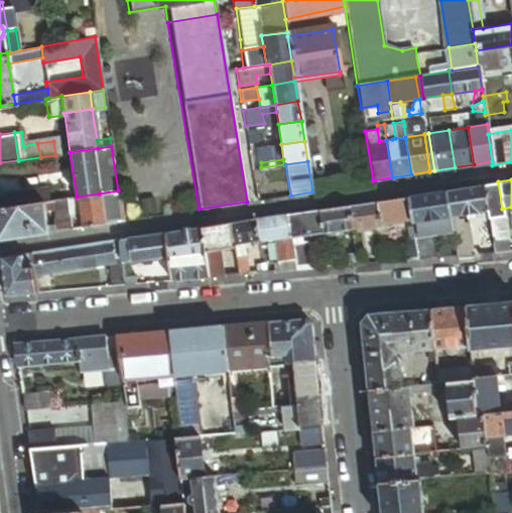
[(502,209),(498,181),(484,183),(487,209),(488,216),(503,214),(502,209)]
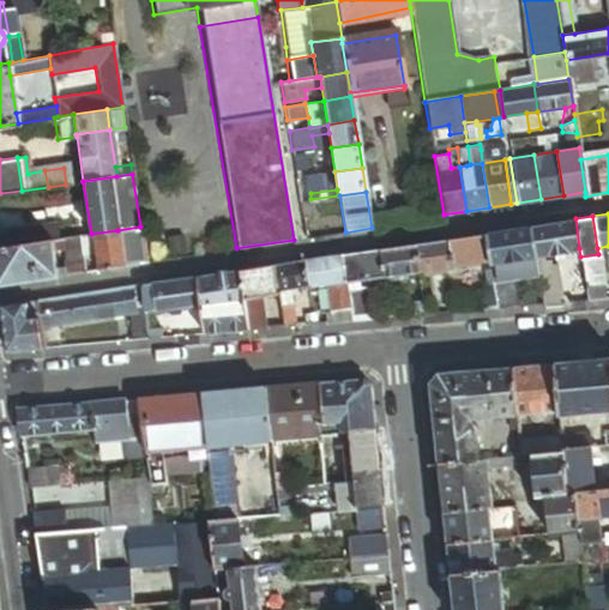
[(579,248),(576,218),(531,225),(536,254),(579,248)]
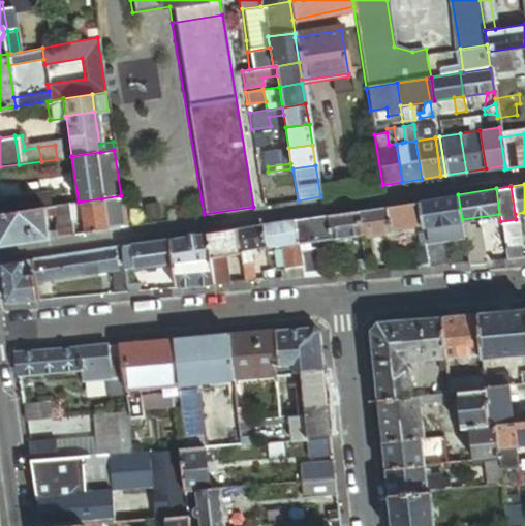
[(39,208),(42,208),(68,204),(70,204),(68,189),(37,193),(39,208)]
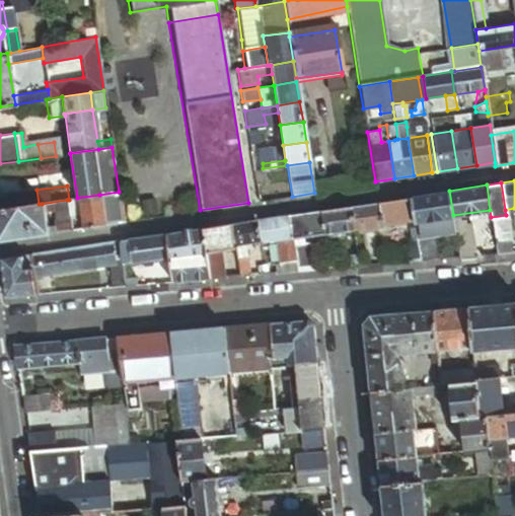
[(453,215),(449,191),(411,197),(415,220),(415,221),(453,215)]
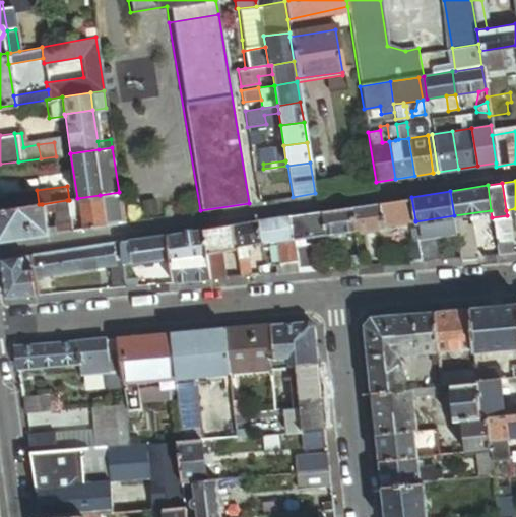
[(105,225),(123,222),(119,192),(100,195),(105,225)]
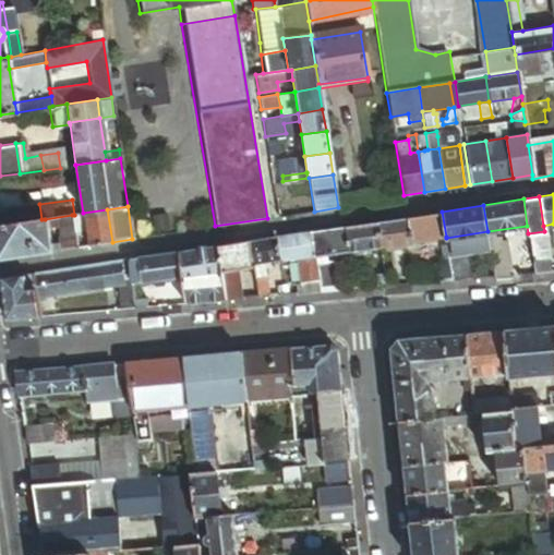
[(112,242),(107,209),(83,213),(83,215),(84,227),(87,245),(112,242)]
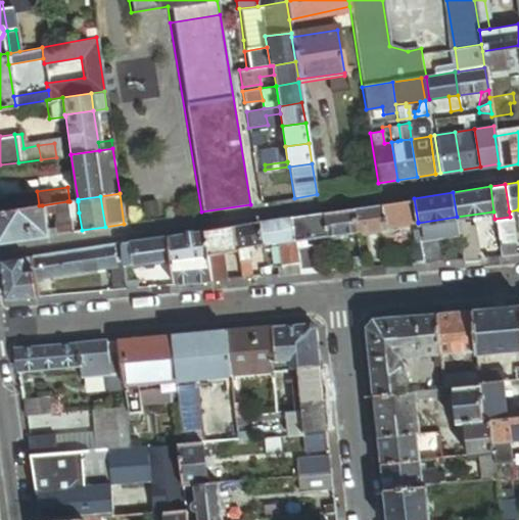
[(418,222),(414,198),(394,200),(397,225),(418,222)]
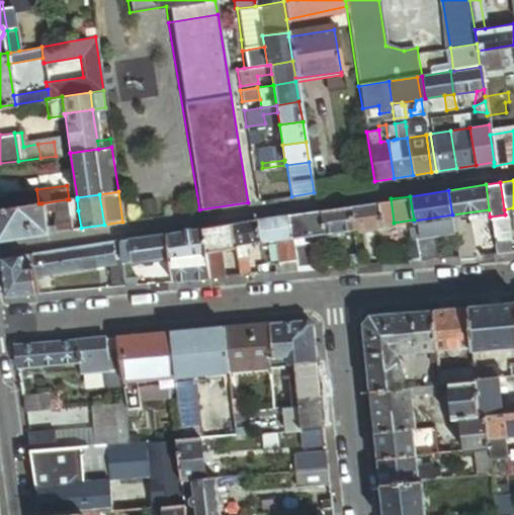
[(391,198),(349,204),(353,229),(394,223),(391,198)]
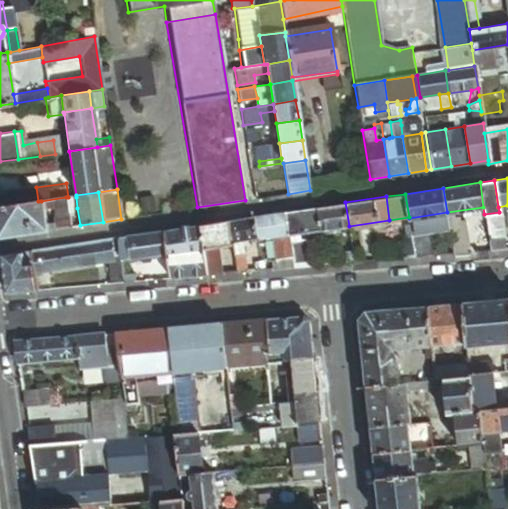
[(66,205),(66,197),(41,201),(42,208),(47,207),(50,210),(59,209),(61,205),(66,205)]
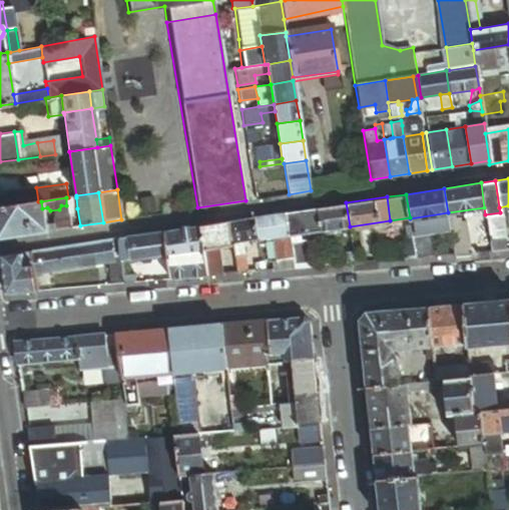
[(69,209),(77,208),(76,197),(67,198),(69,209)]
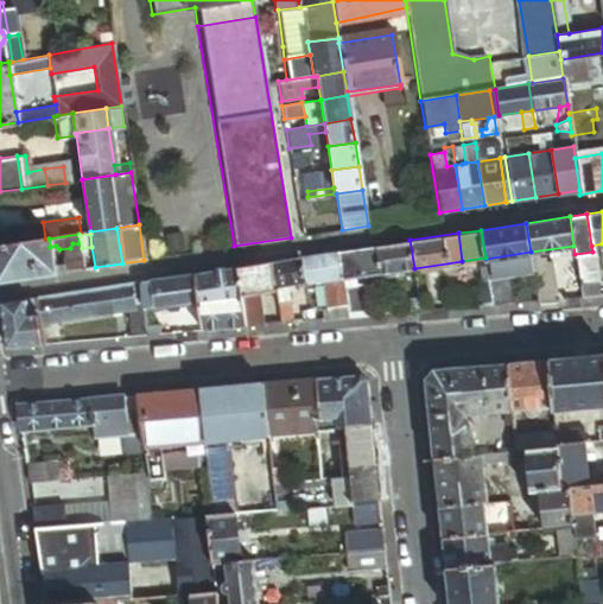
[(50,247),(49,239),(45,239),(0,245),(0,280),(55,273),(50,247)]
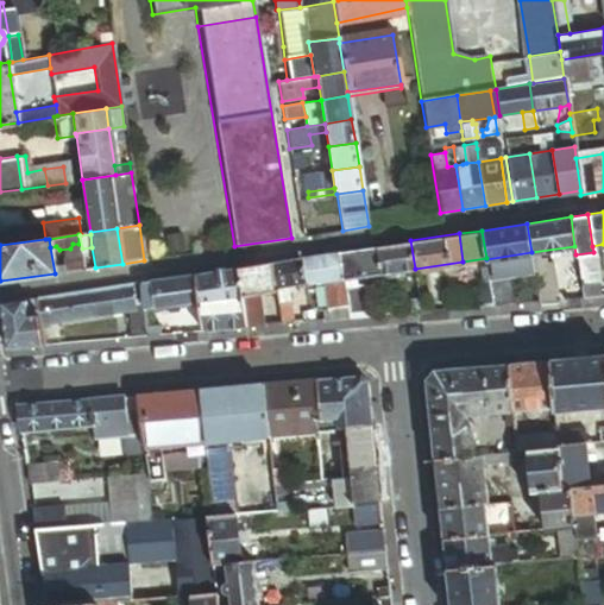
[(415,269),(410,240),(356,249),(360,277),(372,276),(395,272),(415,269)]
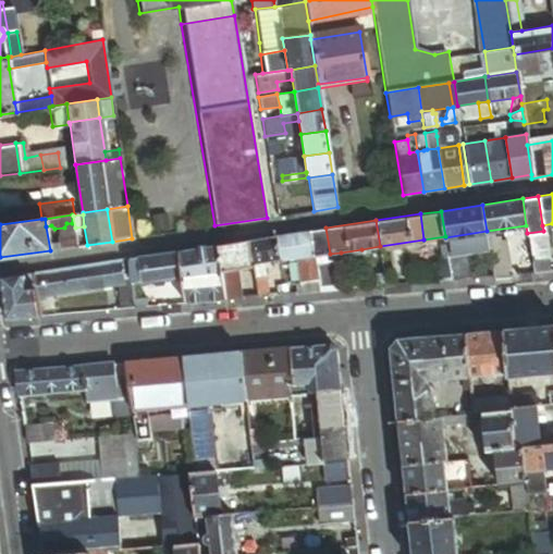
[(50,250),(75,246),(72,223),(66,223),(64,228),(54,229),(51,225),(46,226),(50,250)]
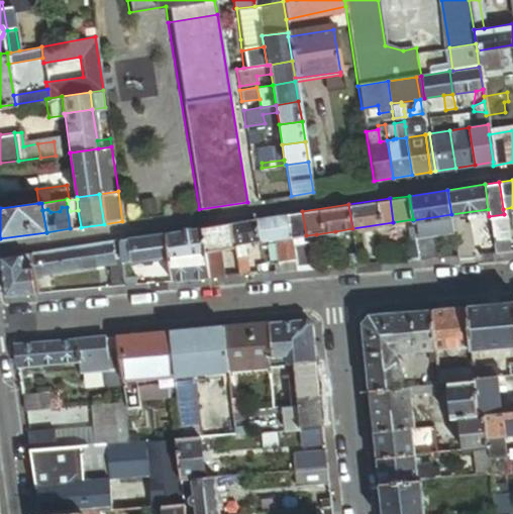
[(302,211),(287,214),(291,236),(291,237),(301,236),(306,235),(302,211)]
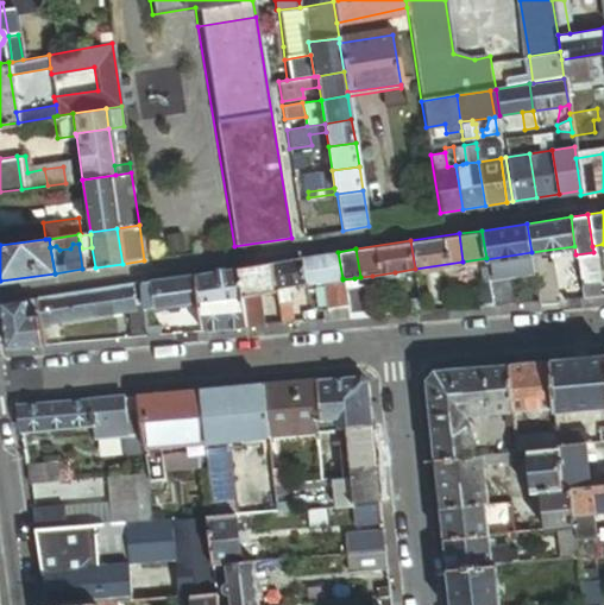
[(343,278),(338,252),(300,258),(304,284),(323,281),(343,278)]
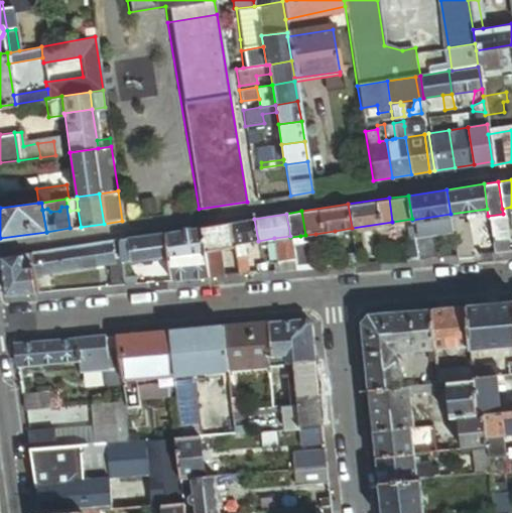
[(494,251),(511,249),(511,243),(508,244),(503,214),(488,216),(494,251)]
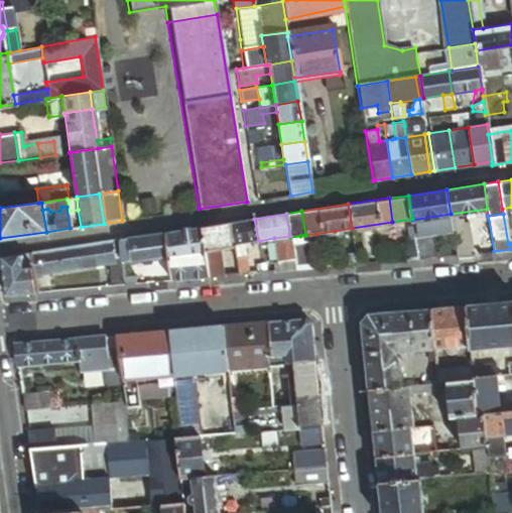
[(258,241),(254,219),(229,222),(232,245),(242,243),(258,241)]
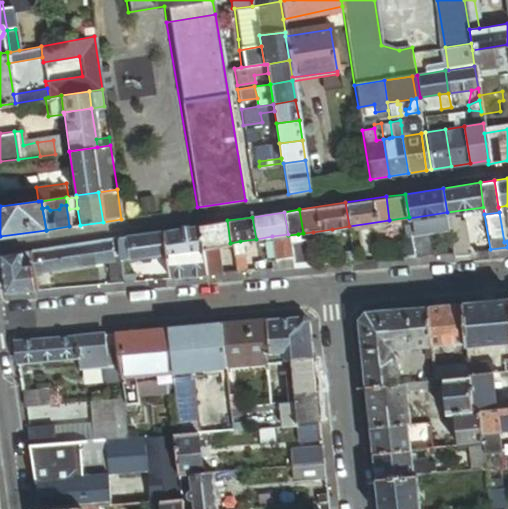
[(230,243),(227,220),(199,225),(203,249),(225,246),(230,245),(230,243)]
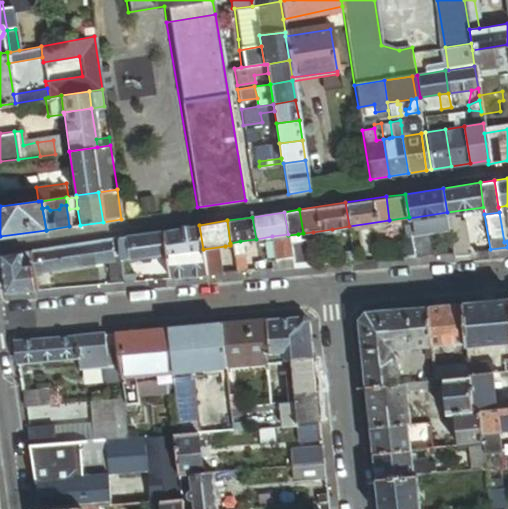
[(454,253),(467,251),(462,220),(448,222),(451,233),(454,253)]
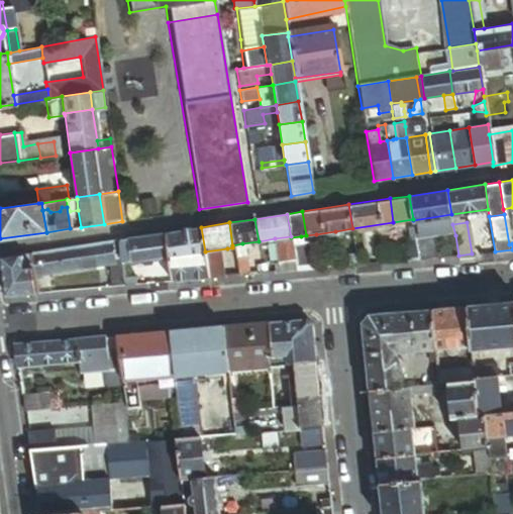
[(205,251),(201,227),(164,232),(168,257),(168,259),(171,281),(208,277),(205,251)]
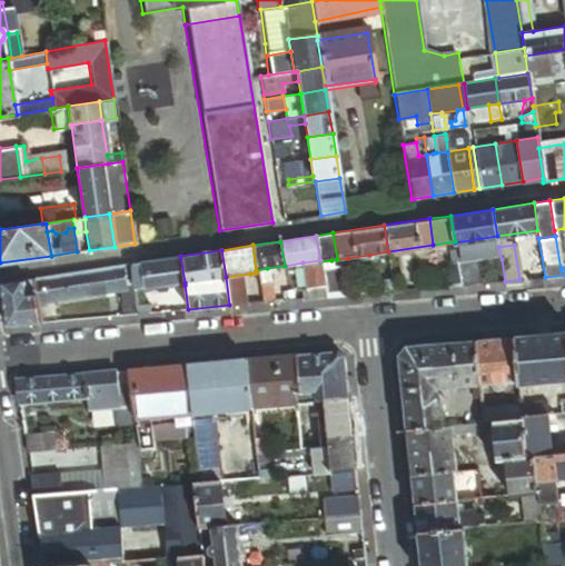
[(370,260),(369,255),(348,258),(349,264),(356,267),(365,266),(370,260)]
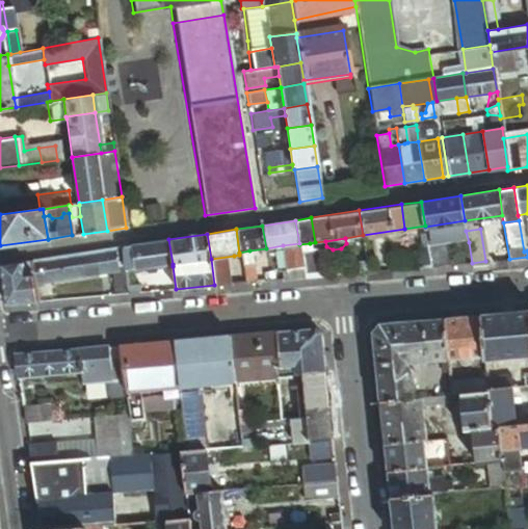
[(173,264),(168,239),(130,244),(133,269),(173,264)]
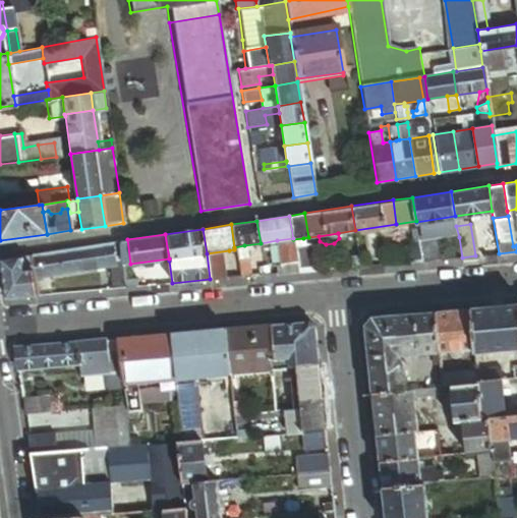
[(449,259),(462,257),(459,237),(446,239),(449,259)]
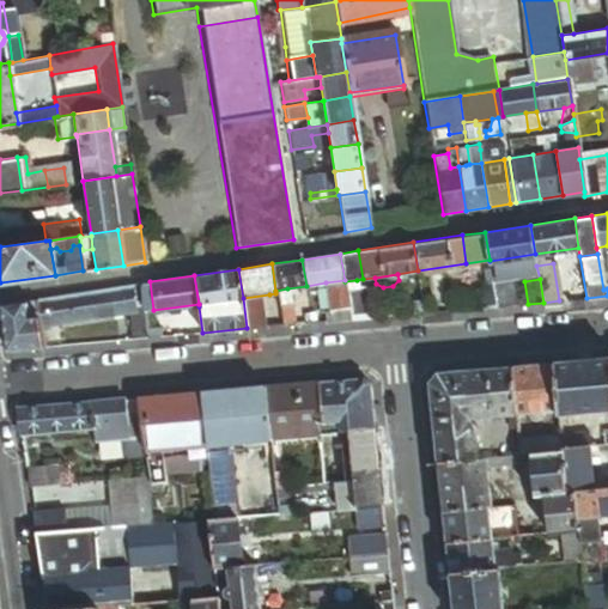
[(330,321),(351,320),(346,288),(345,281),(345,280),(326,282),(330,321)]
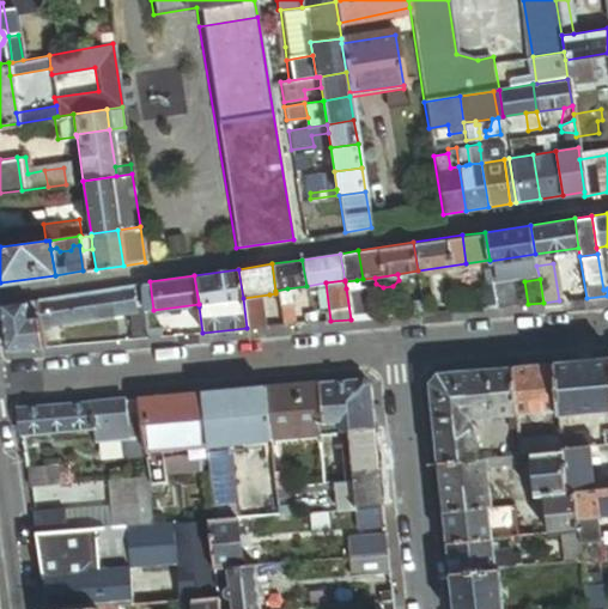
[(150,281),(140,282),(143,310),(143,311),(153,310),(150,281)]
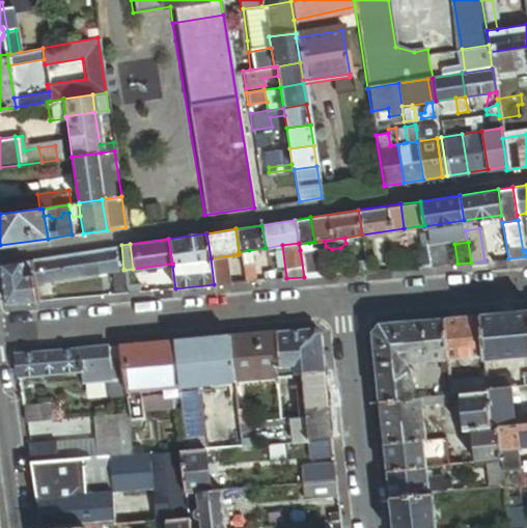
[(428,252),(431,266),(458,264),(454,244),(427,246),(428,252)]
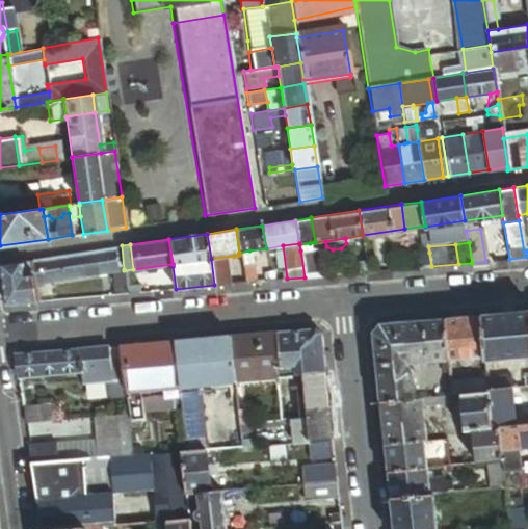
[(124,269),(122,245),(121,245),(112,246),(115,270),(124,269)]
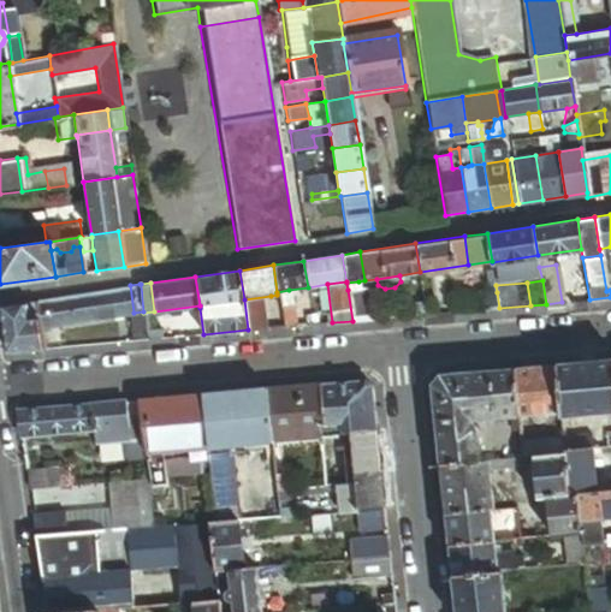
[(134,313),(130,285),(88,291),(93,319),(128,314),(134,313)]
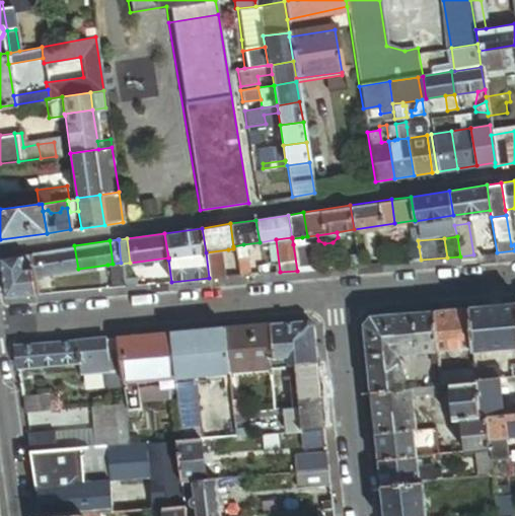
[(316,269),(313,249),(309,242),(303,243),(293,244),(297,271),(316,269)]
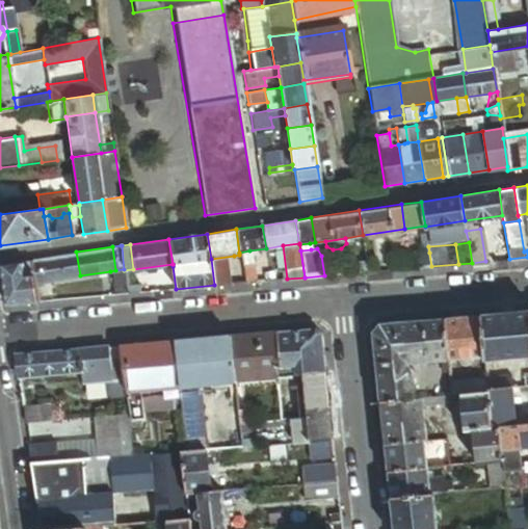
[(243,283),(254,282),(249,250),(239,253),(239,255),(243,283)]
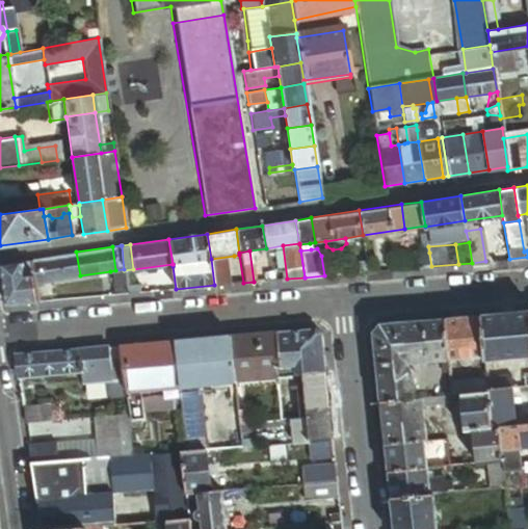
[(80,275),(76,252),(29,259),(30,260),(32,275),(33,283),(46,281),(80,275)]
